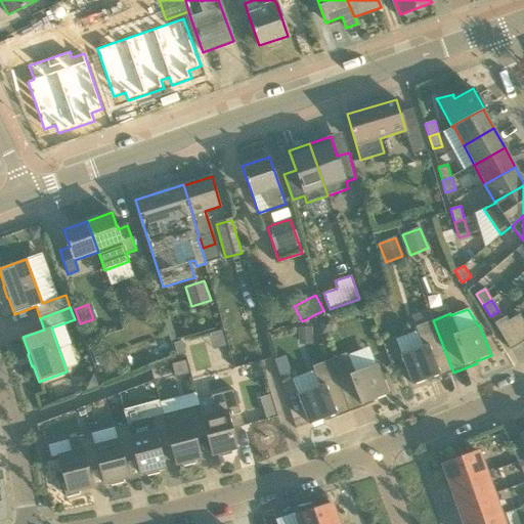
[(509,320),(522,344),(523,342),(523,321),(520,314),(509,320)]
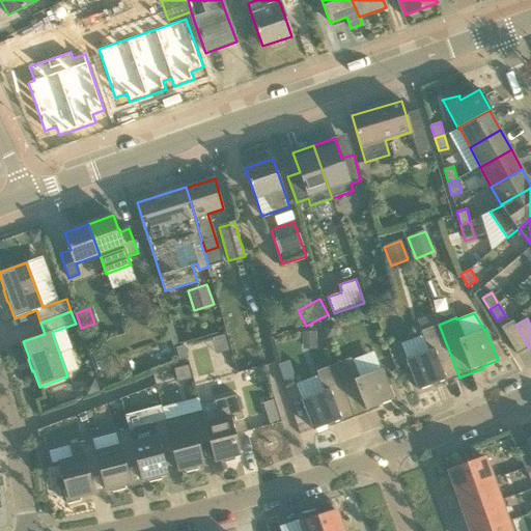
[(529,348),(515,325),(512,320),(501,328),(518,355),(529,348)]
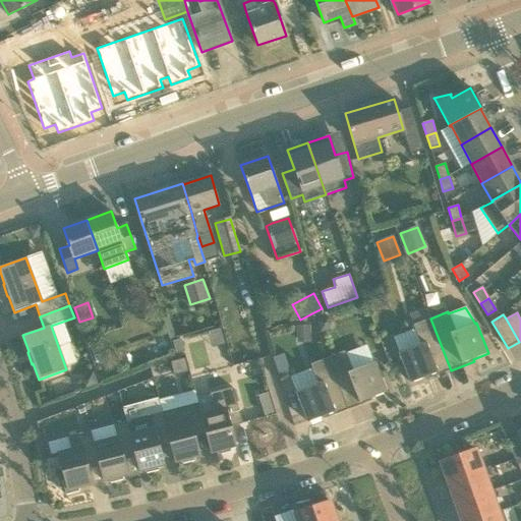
[(426,380),(432,378),(451,370),(430,319),(413,326),(420,344),(399,353),(410,383),(425,378),(426,380)]
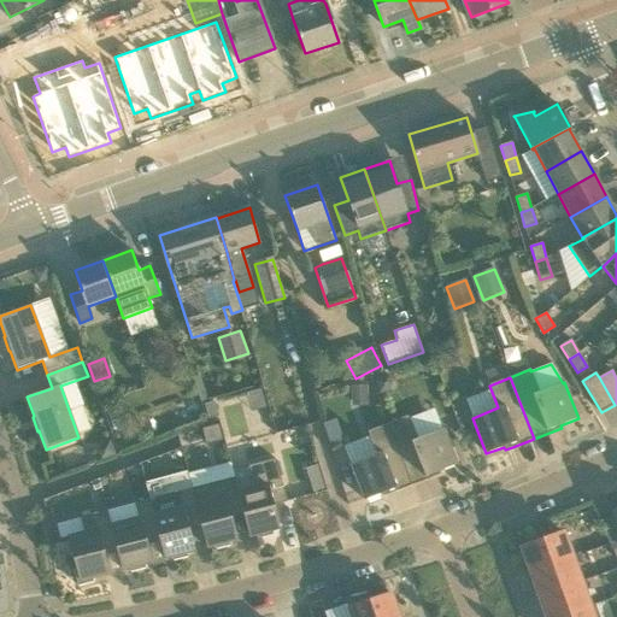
[(351,387),(351,403),(366,403),(366,387),(351,387)]
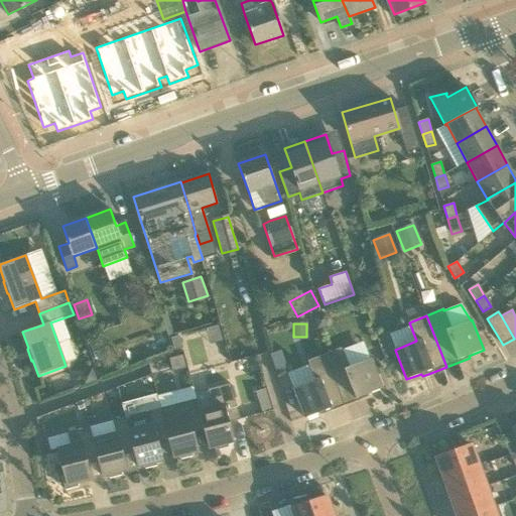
[(125,344),(131,360),(171,345),(164,328),(125,344)]
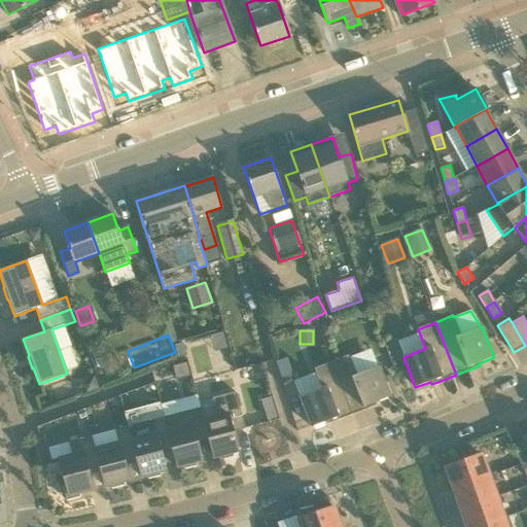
[(356,375),(349,355),(331,362),(352,415),(376,406),(375,402),(390,396),(379,366),(356,375)]
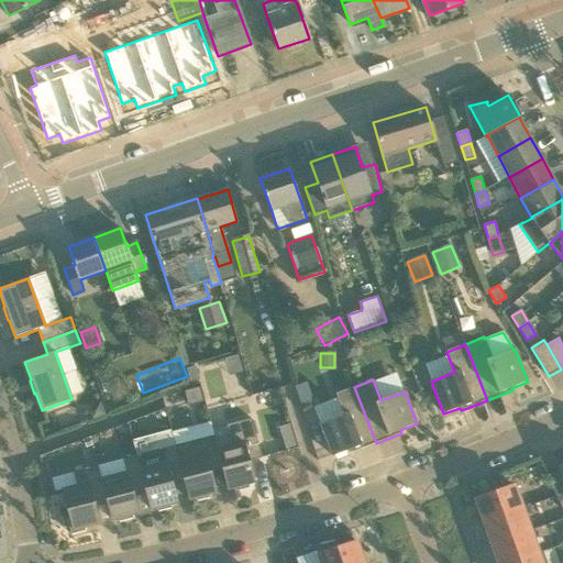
[(199,387),(185,392),(188,406),(202,401),(199,387)]
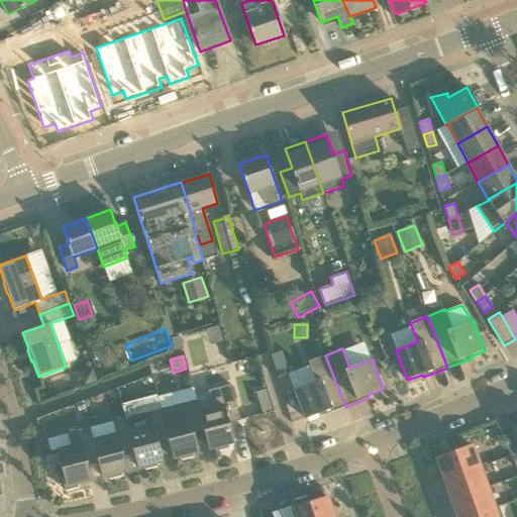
[(321,416),(327,413),(345,407),(325,355),(308,362),(315,381),(294,389),(306,419),(320,413),(321,416)]
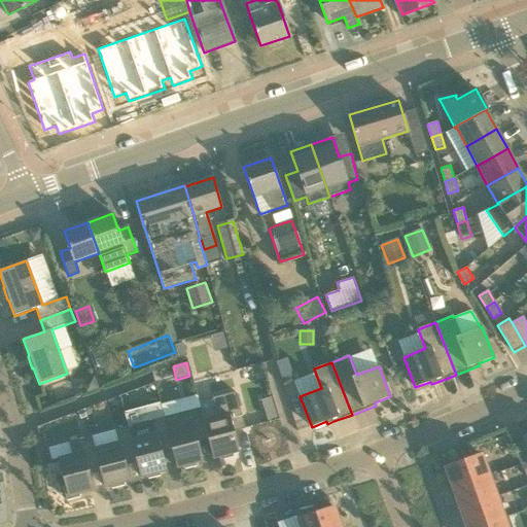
[(245,429),(245,427),(236,392),(212,398),(217,416),(204,420),(207,433),(209,438),(214,457),(213,457),(214,458),(219,457),(220,459),(233,456),(233,454),(238,452),(238,451),(231,426),(243,423),(244,429),(245,429)]
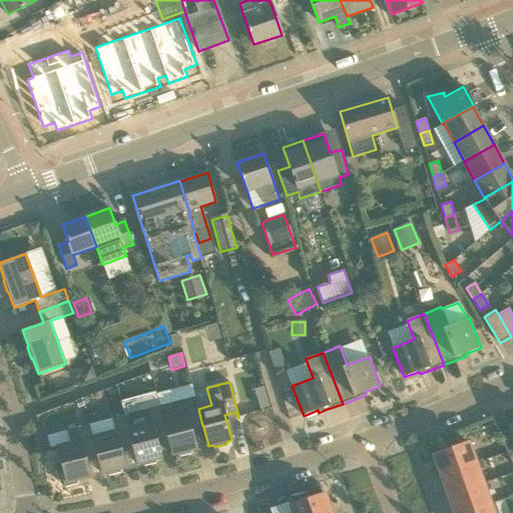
[(124,415),(194,396),(190,383),(120,401),(124,415)]
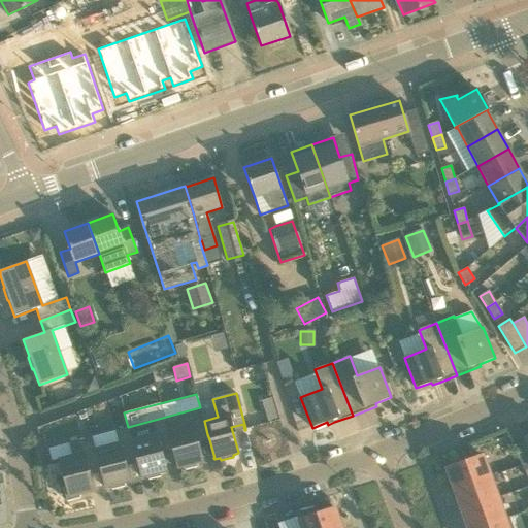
[(267,420),(277,417),(271,398),(261,401),(267,420)]
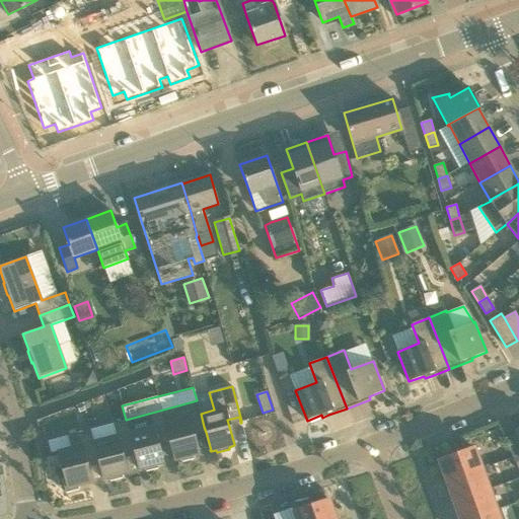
[(201,414),(198,401),(161,411),(168,436),(174,459),(174,460),(174,461),(180,459),(181,462),(194,459),(193,456),(199,454),(199,453),(192,430),(204,427),(201,414)]
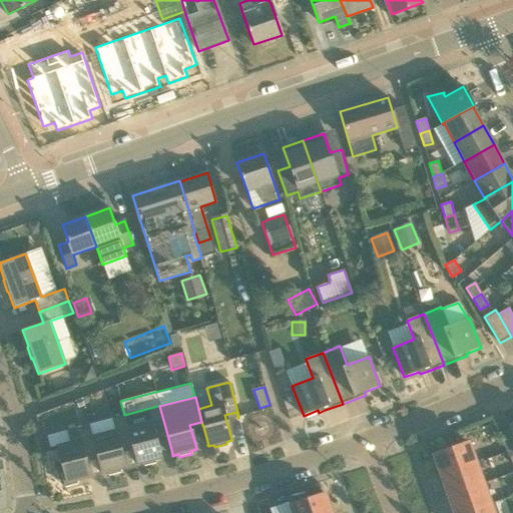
[(154,434),(166,431),(159,406),(147,410),(150,421),(127,427),(130,440),(131,440),(137,464),(137,465),(143,464),(143,466),(156,463),(155,460),(161,459),(161,458),(160,458),(154,434)]
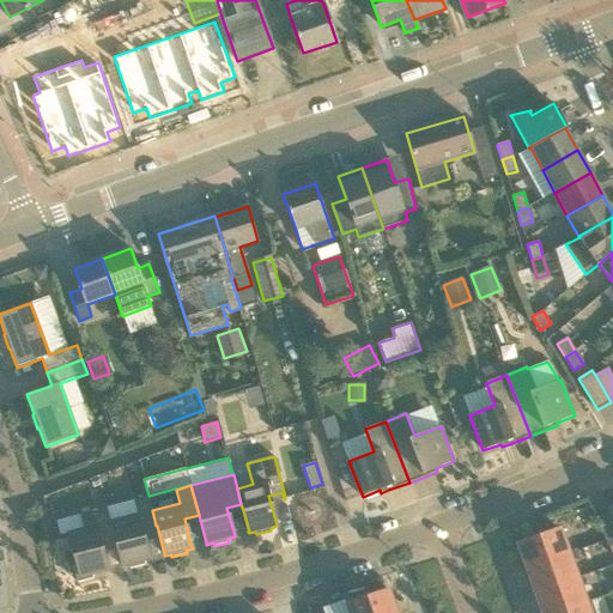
[(152,510),(149,497),(134,501),(138,515),(110,522),(114,538),(115,538),(122,565),(121,565),(122,568),(129,565),(129,569),(145,564),(144,562),(151,559),(150,558),(143,530),(156,526),(152,510)]
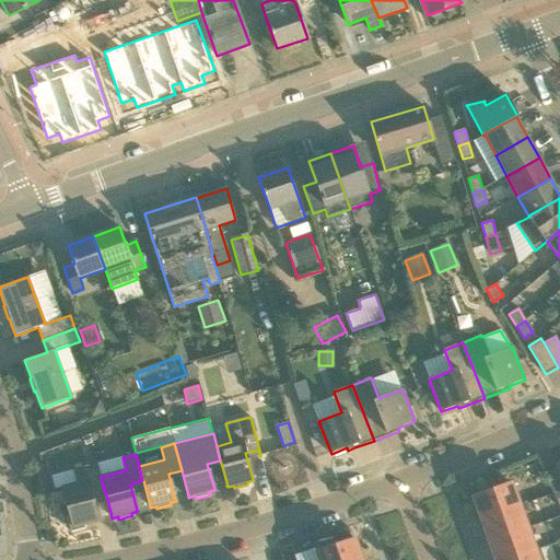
[(101,477),(97,464),(73,470),(77,483),(62,487),(70,517),(68,517),(71,532),(84,528),(84,525),(100,521),(98,520),(92,494),(104,491),(101,477)]
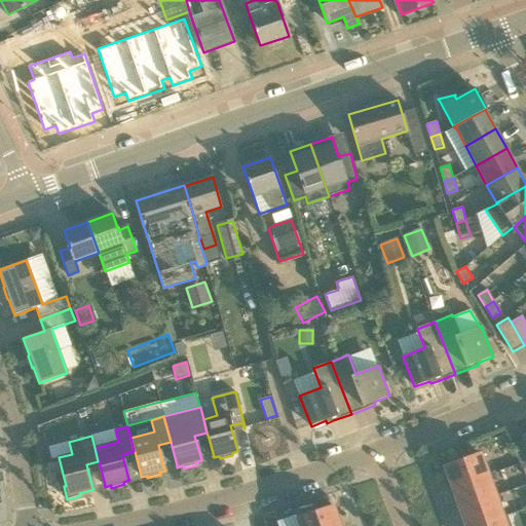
[(525,444),(524,440),(512,445),(522,468),(523,468),(525,466),(525,444)]
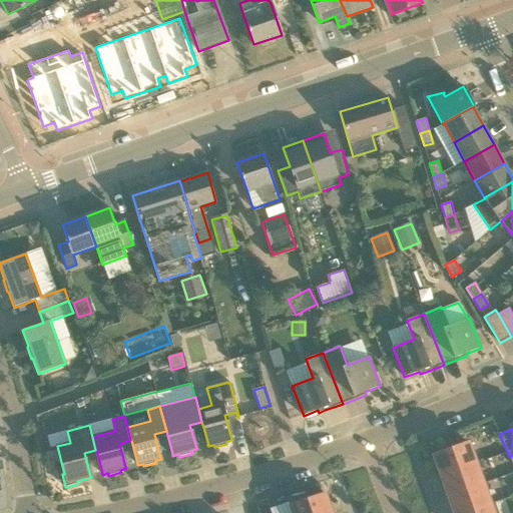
[(434,454),(442,476),(476,464),(468,442),(435,454),(435,453),(434,454)]
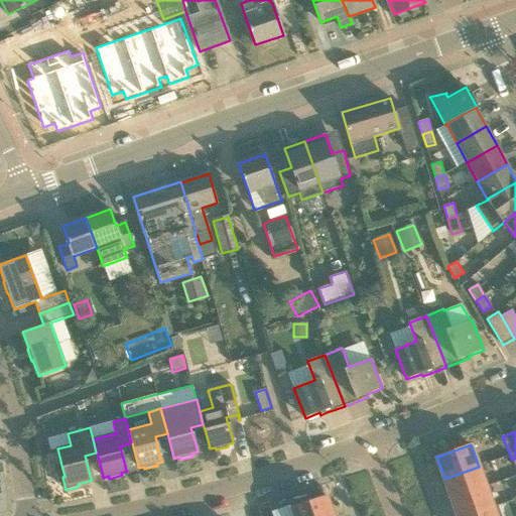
[(479,467),(444,479),(452,499),(486,487),(479,467)]
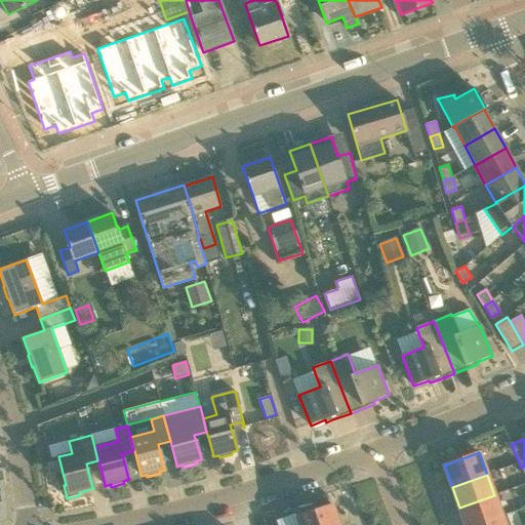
[(476,524),(501,516),(501,515),(494,495),(459,508),(465,524),(476,524)]
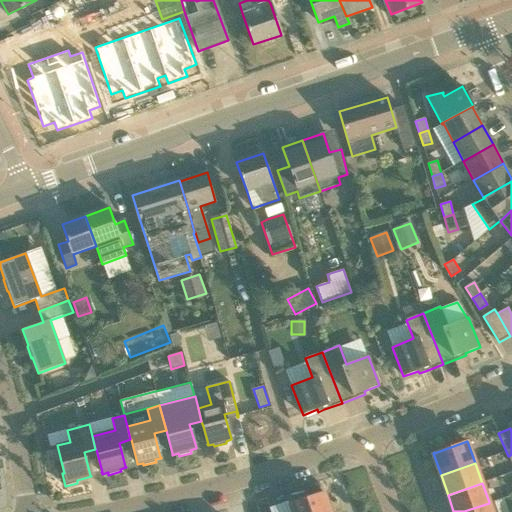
[(330,511),(323,492),(322,492),(322,493),(312,497),(289,505),(292,511),(290,511),(330,511)]
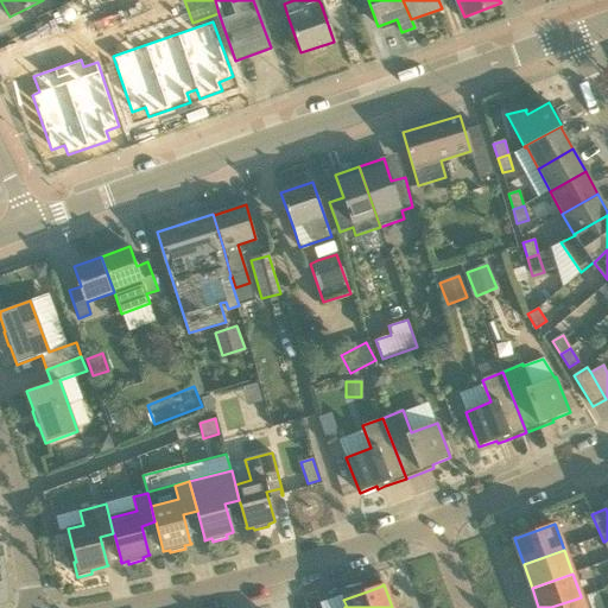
[(551,607),(590,607),(586,595),(581,596),(581,597),(551,607)]
